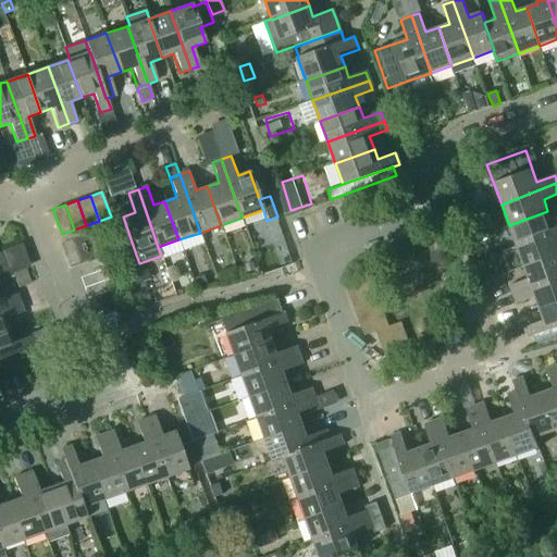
[(556,221),(552,223),(547,211),(509,225),(517,246),(556,231),(556,221)]
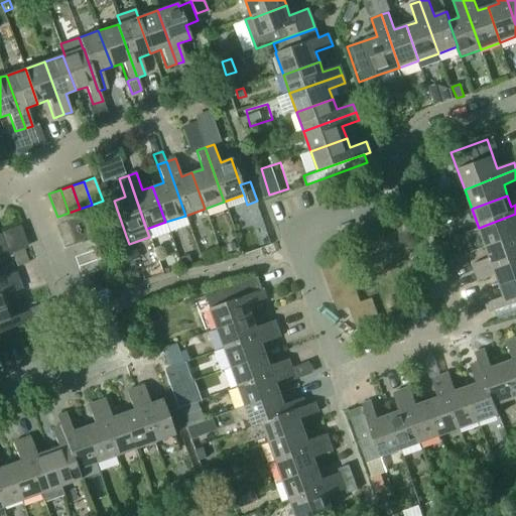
[(118,233),(124,231),(114,201),(108,203),(102,205),(113,235),(114,234),(118,233)]
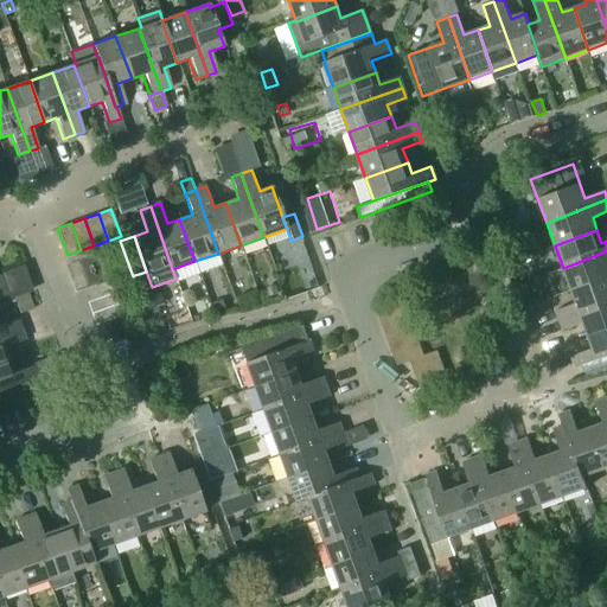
[(606,251),(563,268),(572,291),(606,278),(606,251)]
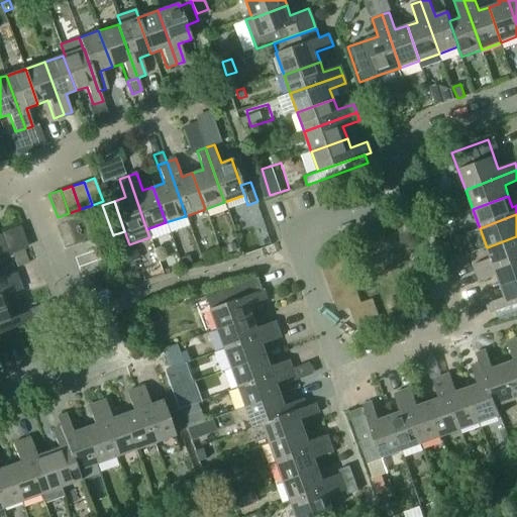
[(434,232),(437,231),(442,230),(438,218),(433,220),(430,221),(434,232)]
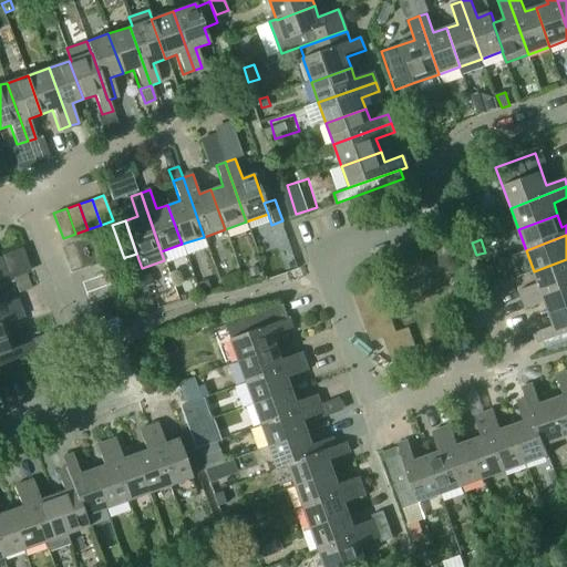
[(566,284),(566,259),(534,271),(537,282),(518,290),(522,300),(566,284)]
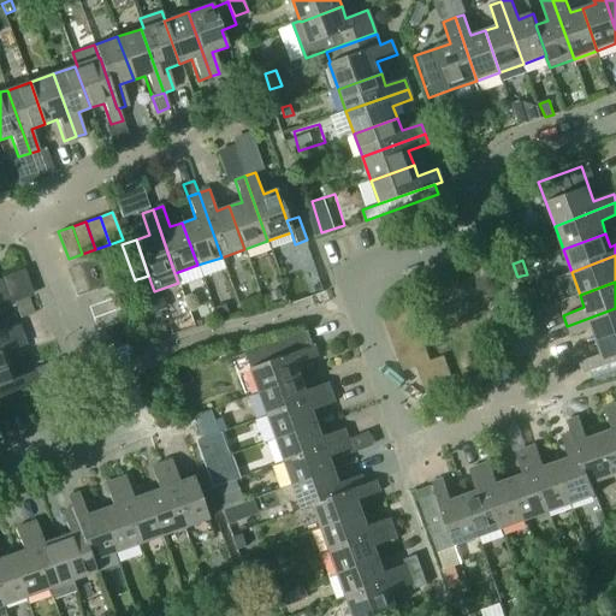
[(282,290),(271,292),(273,300),(283,297),(282,290)]
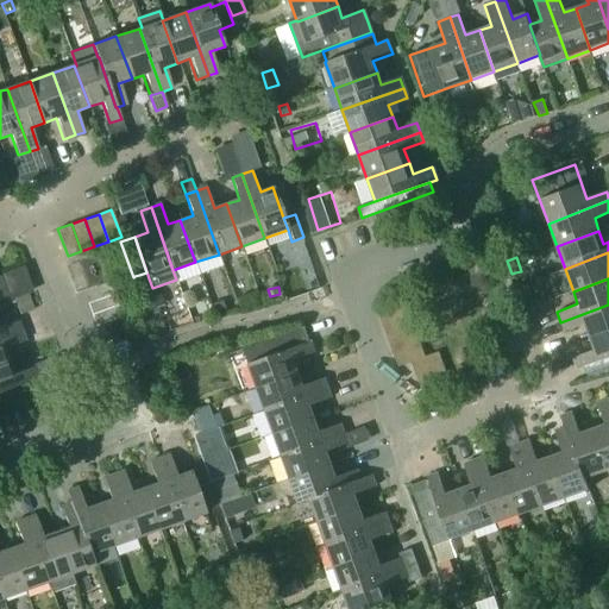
[(16,300),(18,307),(32,302),(29,294),(16,300)]
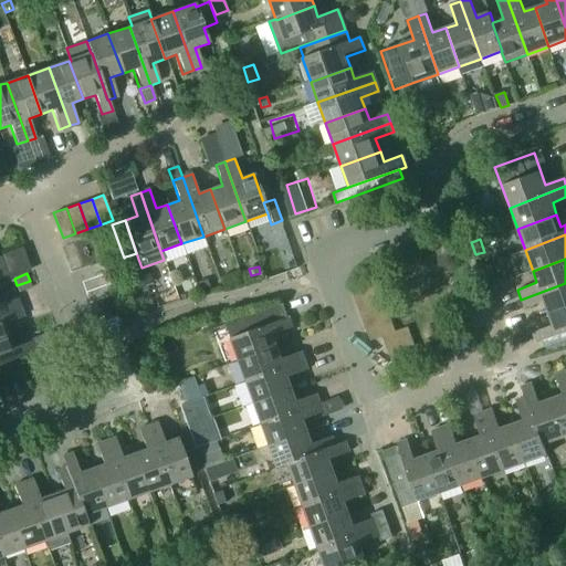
[(200,292),(210,289),(207,280),(197,283),(200,292)]
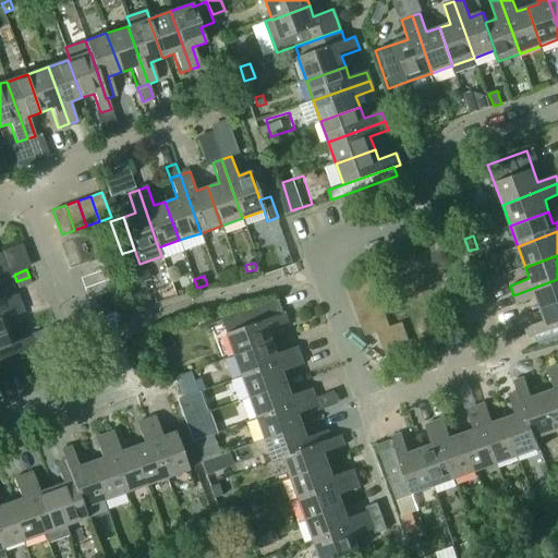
[(32,283),(29,277),(16,281),(19,289),(32,283)]
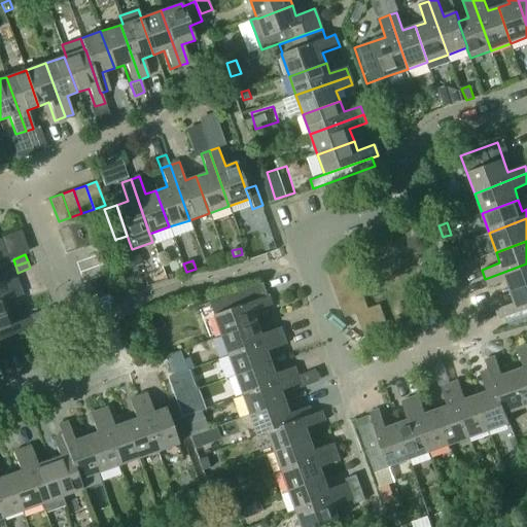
[(357,274),(353,262),(328,271),(332,283),(357,274)]
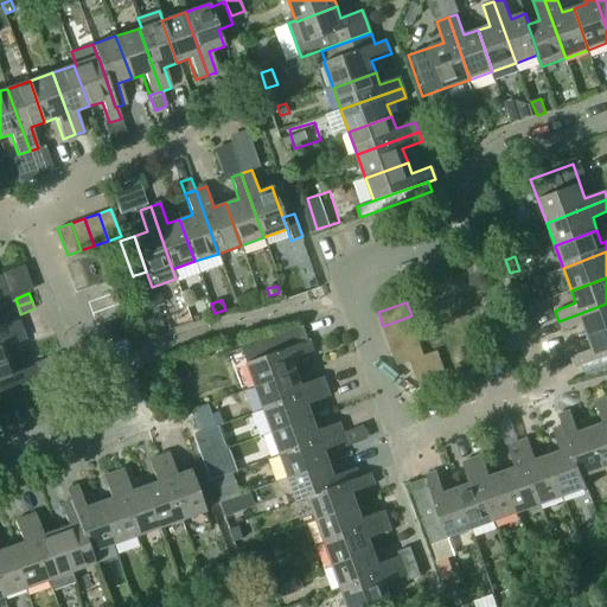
[(606,330),(606,304),(558,321),(562,332),(585,324),(588,337),(606,330)]
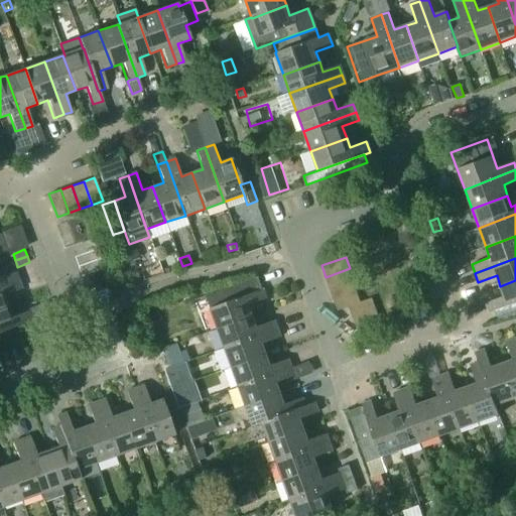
[(330,288),(354,280),(350,268),(326,277),(330,288)]
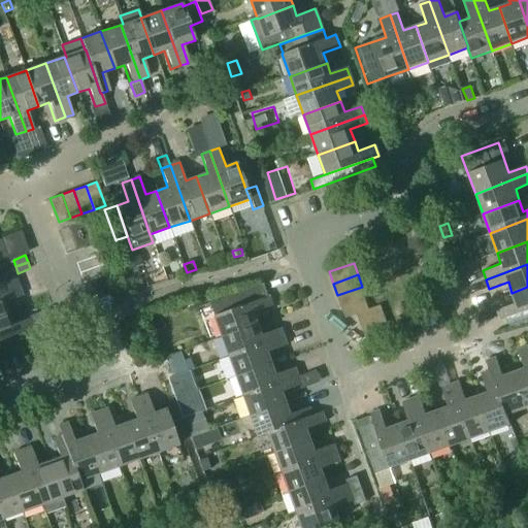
[(143,287),(139,276),(138,275),(135,276),(131,277),(136,290),(143,287)]
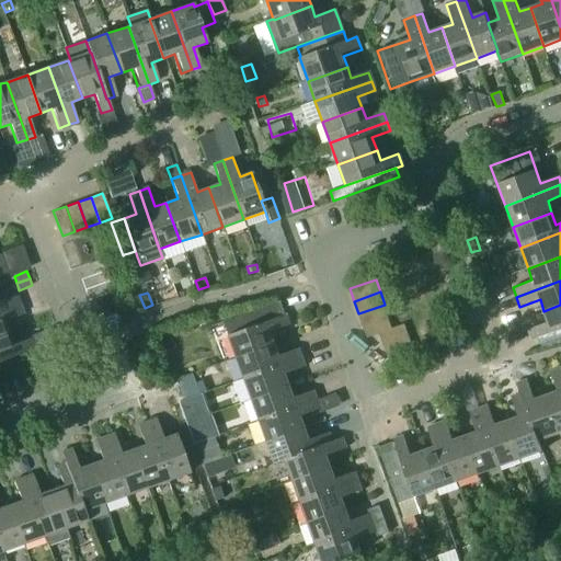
[(0,301),(0,312),(20,306),(16,296),(0,301)]
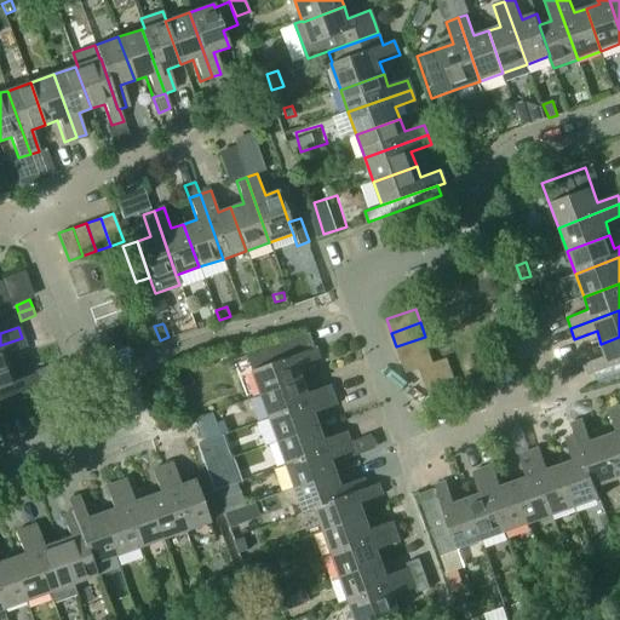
[(262,394),(302,380),(297,368),(320,360),(309,332),(257,351),(262,366),(253,369),(262,394)]
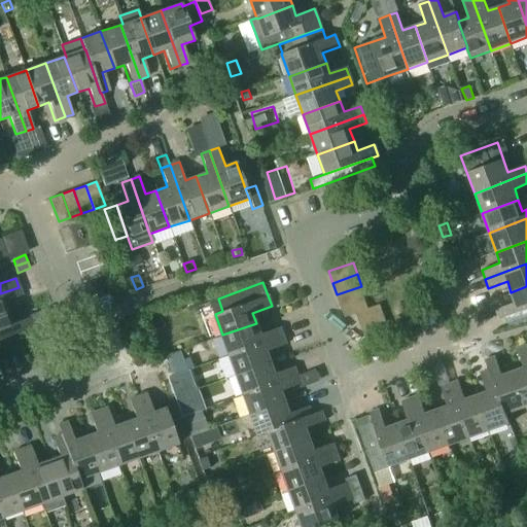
[(341,306),(365,297),(361,286),(337,294),(341,306)]
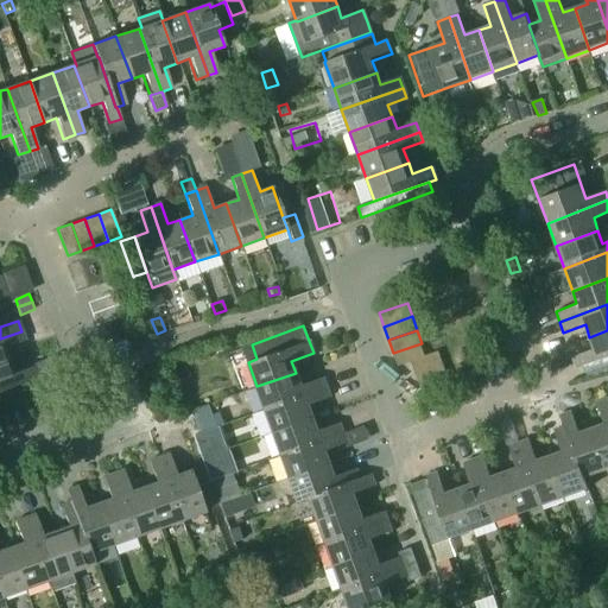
[(607,356),(607,330),(589,337),(594,349),(572,358),(576,368),(607,356)]
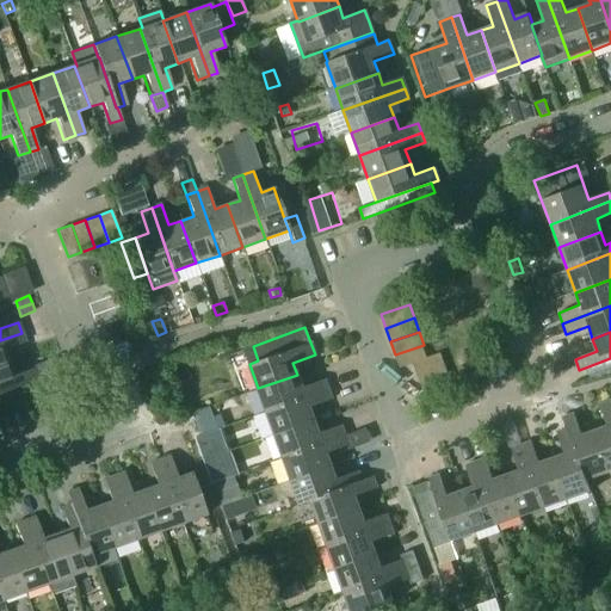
[(25,343),(22,333),(0,340),(0,365),(8,363),(5,350),(25,343)]
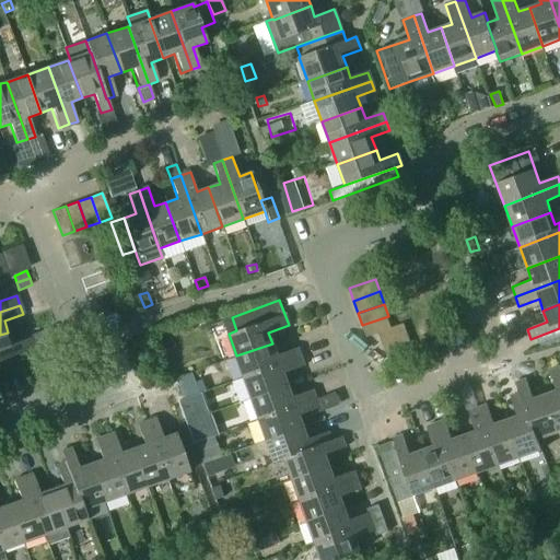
[(362,325),(365,338),(380,334),(393,328),(388,316),(362,325)]
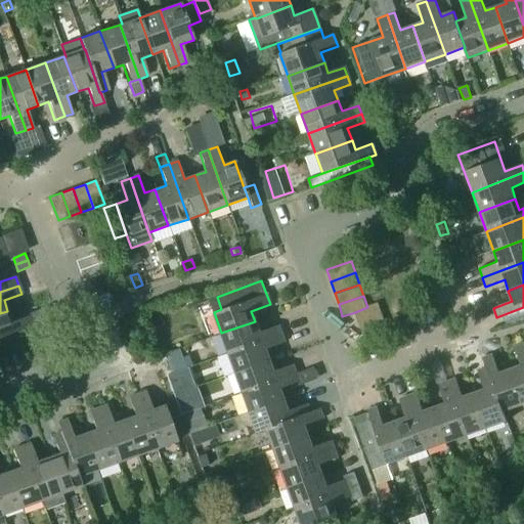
[(383,316),(379,304),(367,307),(355,312),(359,324),(383,316)]
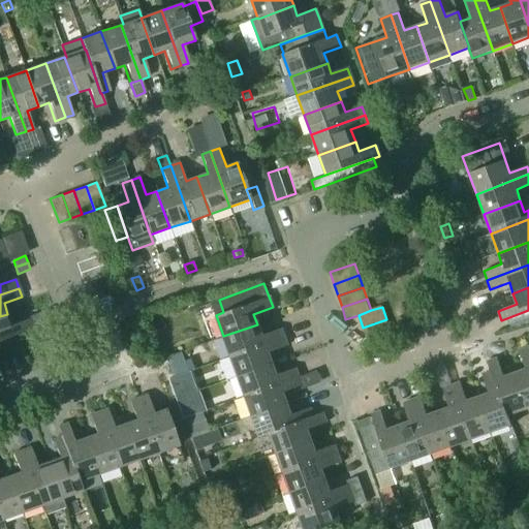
[(11,325),(7,314),(0,316),(0,341),(33,329),(30,318),(11,325)]
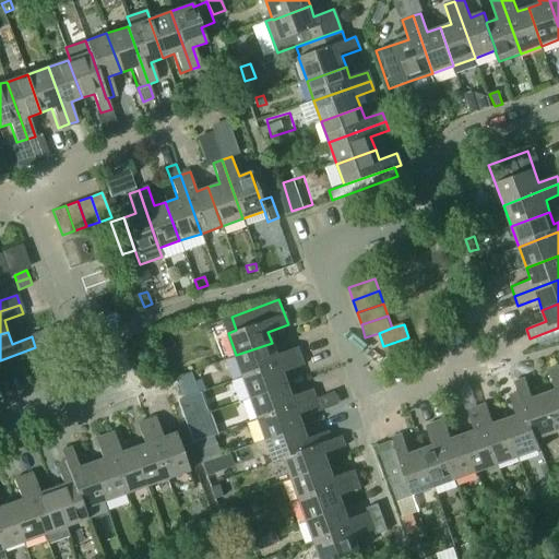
[(383,346),(387,355),(388,357),(413,349),(408,337),(383,346)]
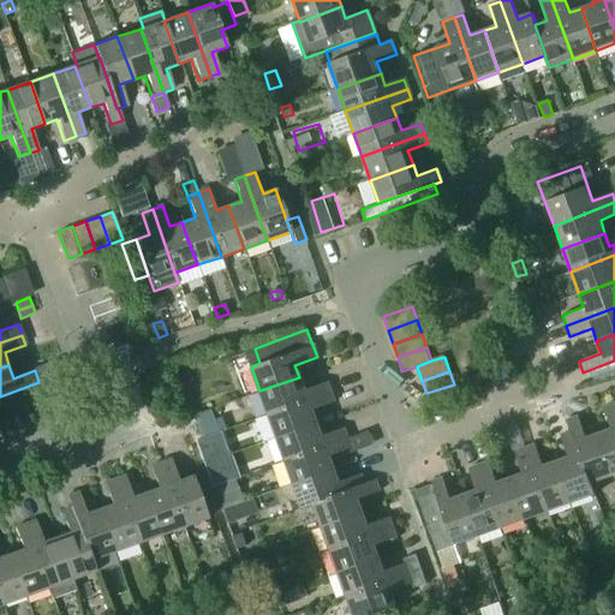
[(304,390),(299,377),(260,390),(268,415),(329,392),(326,383),(304,390)]
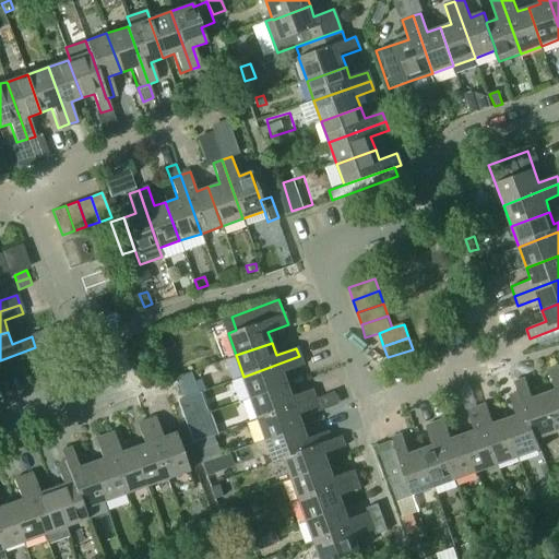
[(302,367),(299,356),(244,377),(251,396),(287,384),(283,373),(302,367)]
